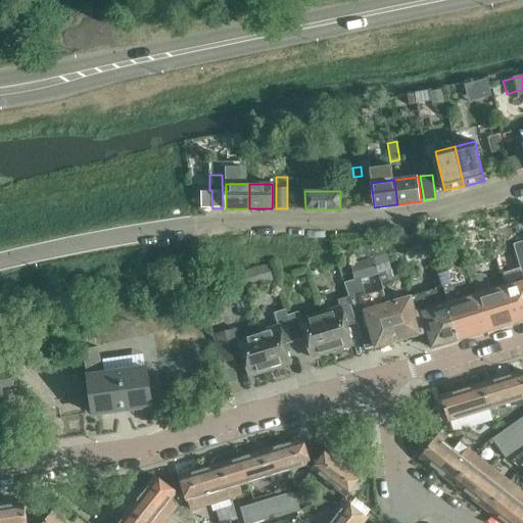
[(522,239),(517,241),(522,264),(522,267),(520,268),(508,272),(512,284),(505,286),(516,322),(522,319),(522,239)]
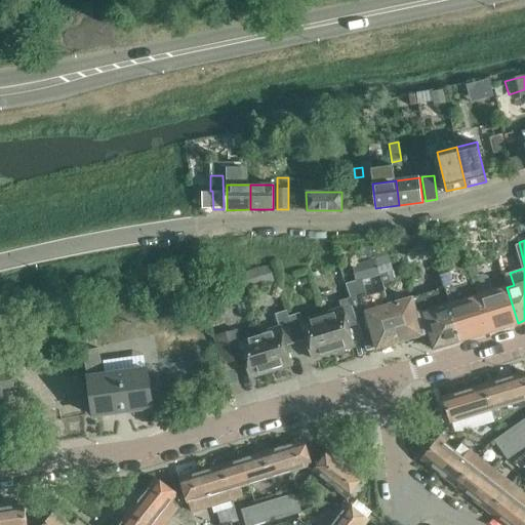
[(522,269),(518,251),(501,256),(507,274),(510,273),(522,269)]
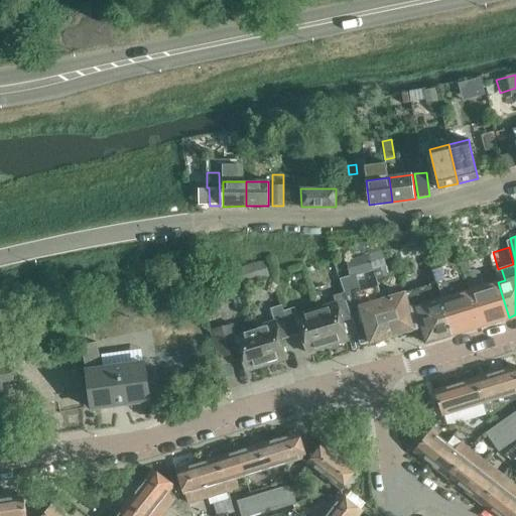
[(386,266),(383,257),(381,251),(370,255),(374,270),(380,268),(386,266)]
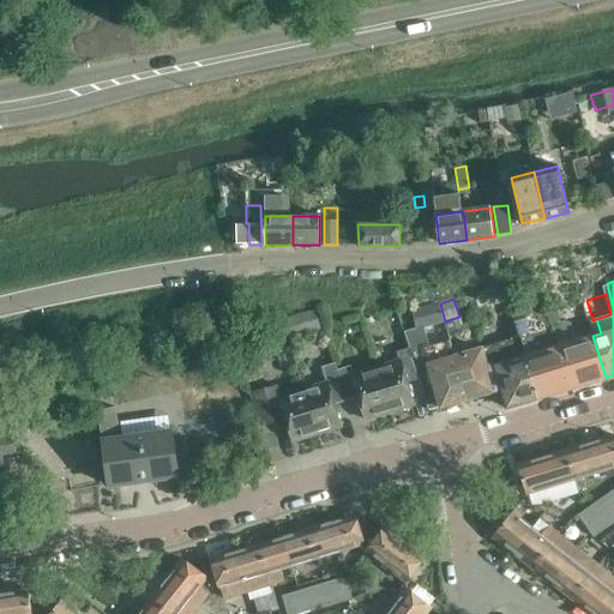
[(445,321),(440,304),(413,311),(413,313),(417,330),(444,321),(445,321)]
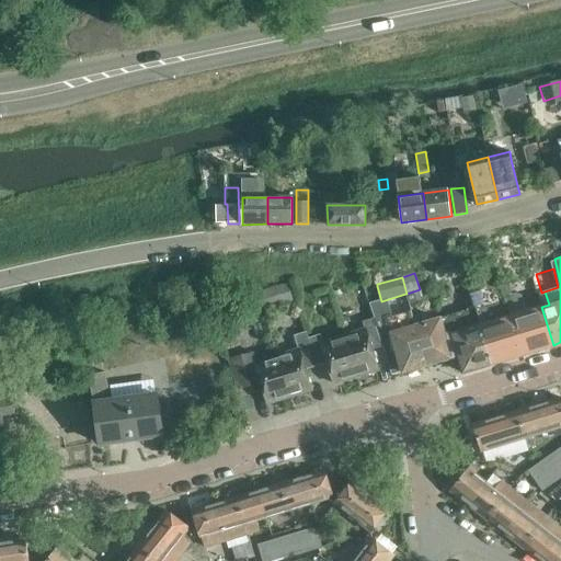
[(295,300),(289,284),(259,294),(264,309),(295,300)]
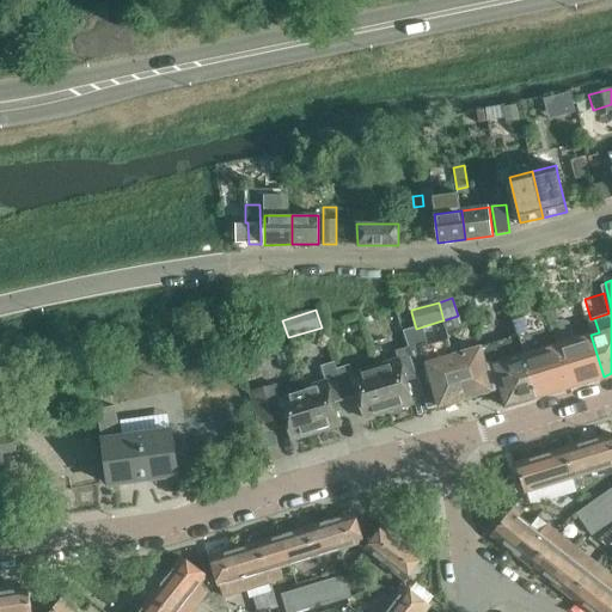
[(423,354),(416,329),(411,312),(404,314),(408,325),(402,326),(403,330),(402,331),(407,348),(409,347),(412,357),(423,354)]
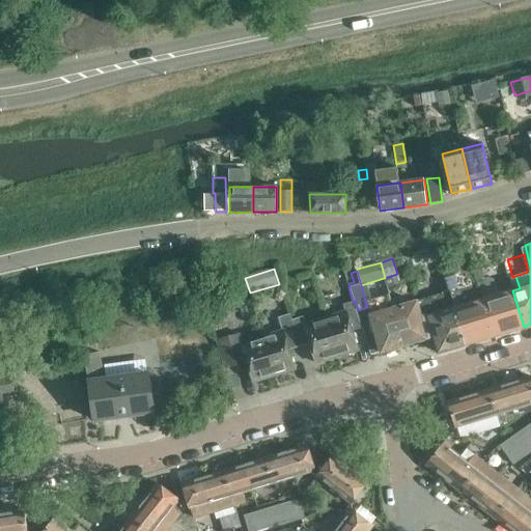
[(494,336),(483,300),(478,282),(477,282),(474,271),(466,274),(469,285),(448,292),(453,308),(465,344),(494,336)]
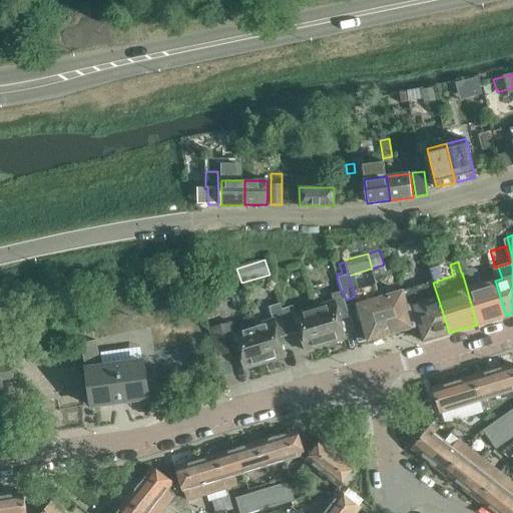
[(239,286),(233,266),(232,267),(221,270),(227,289),(239,286)]
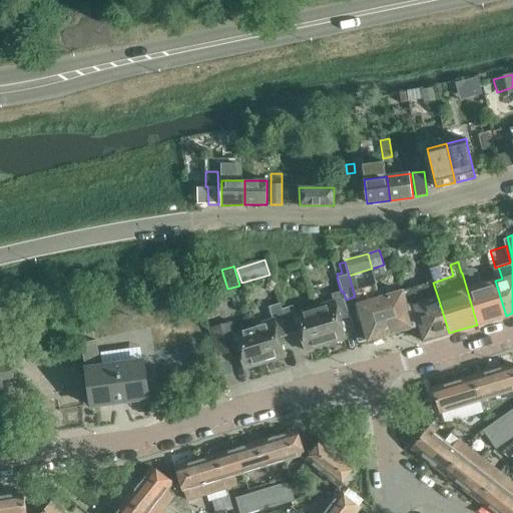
[(377,290),(371,269),(349,276),(355,297),(377,290)]
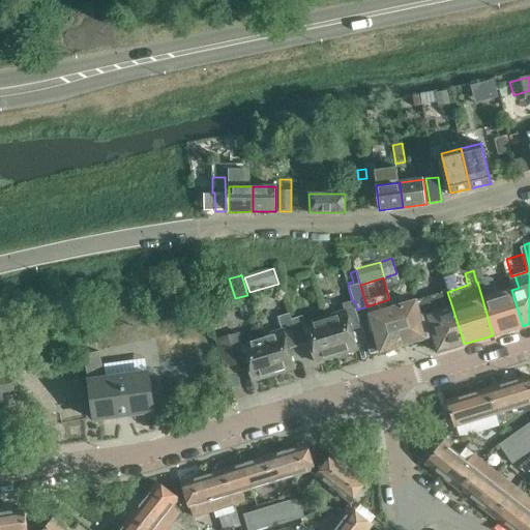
[(523,326),(511,290),(497,294),(493,281),(488,278),(477,282),(482,299),(493,335),(523,326)]
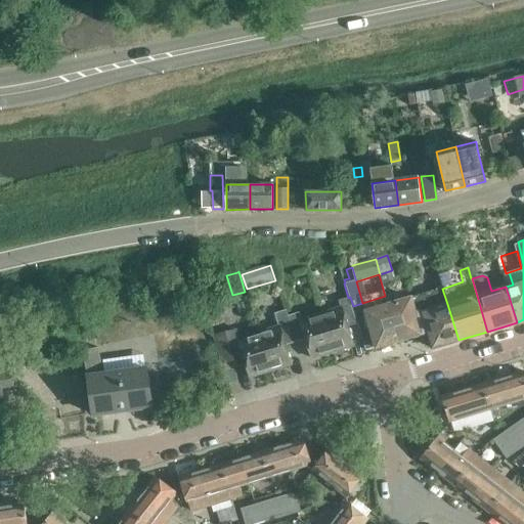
[(459,340),(447,304),(442,289),(417,296),(432,348),(459,340)]
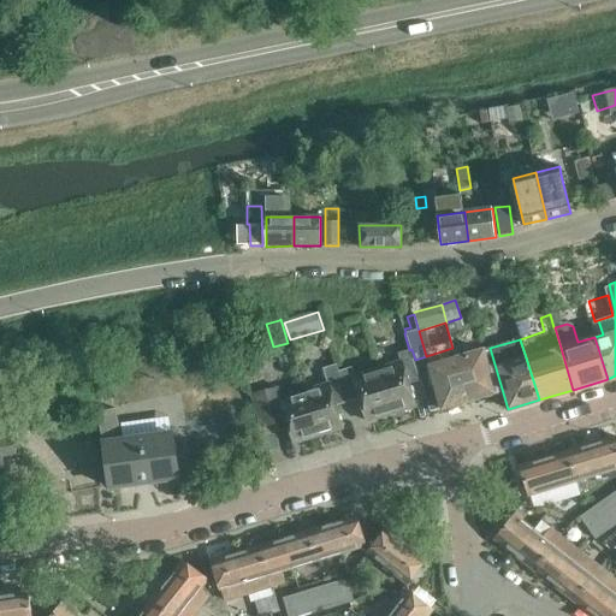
[(468,401),(456,359),(452,348),(426,356),(415,360),(421,380),(430,412),(442,408),(442,409),(468,401)]
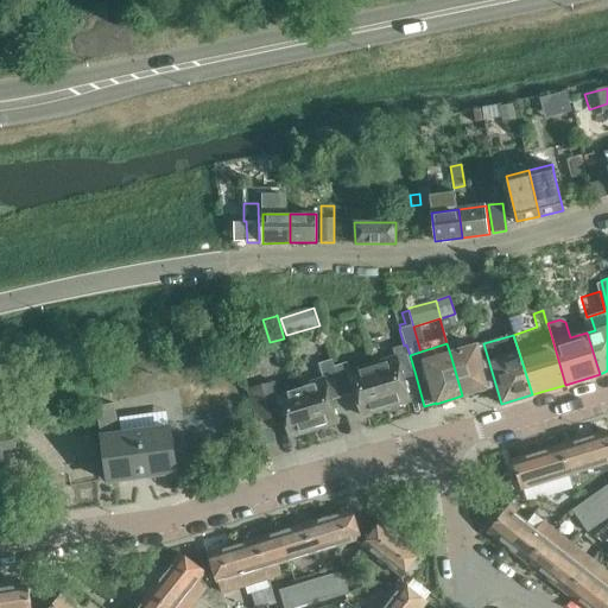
[(416,375),(410,355),(406,344),(404,346),(393,349),(396,358),(373,365),(386,409),(410,401),(403,379),(416,375)]
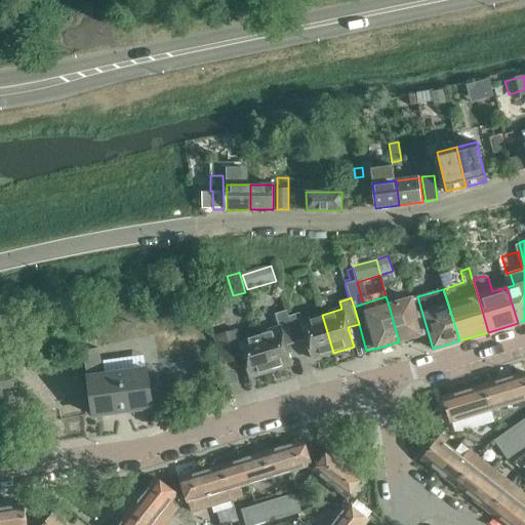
[(421,335),(411,298),(389,306),(399,341),(421,335)]
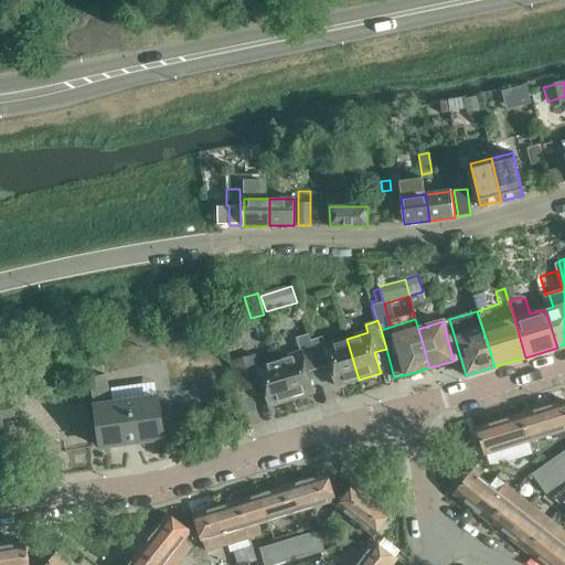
[(319,370),(310,341),(311,341),(309,334),(296,339),(300,352),(279,359),(291,401),(315,394),(308,373),(319,370)]
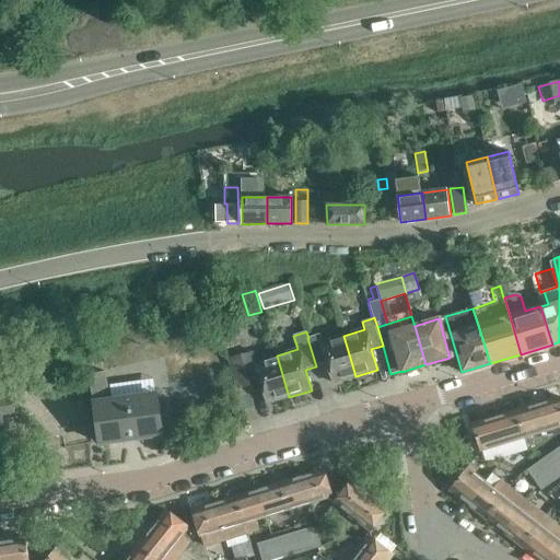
[(356,376),(343,336),(323,341),(321,334),(308,338),(307,338),(316,366),(327,362),(334,383),(356,376)]
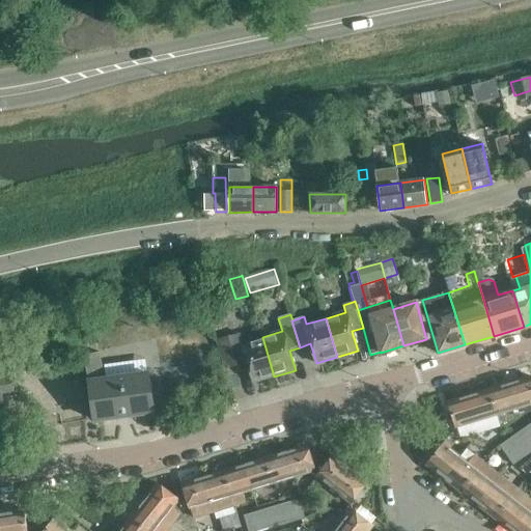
[(274,376),(262,337),(243,342),(241,335),(228,339),(236,366),(248,363),(253,383),(274,376)]
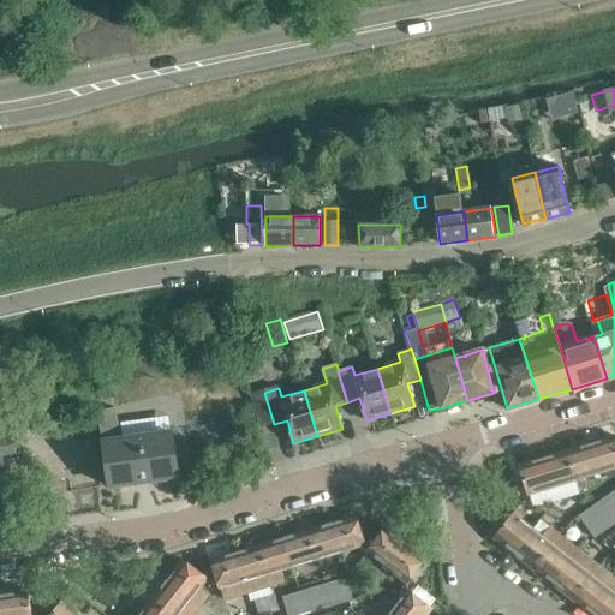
[(178,477),(172,434),(123,440),(115,407),(96,412),(103,442),(106,459),(106,466),(109,487),(178,477)]
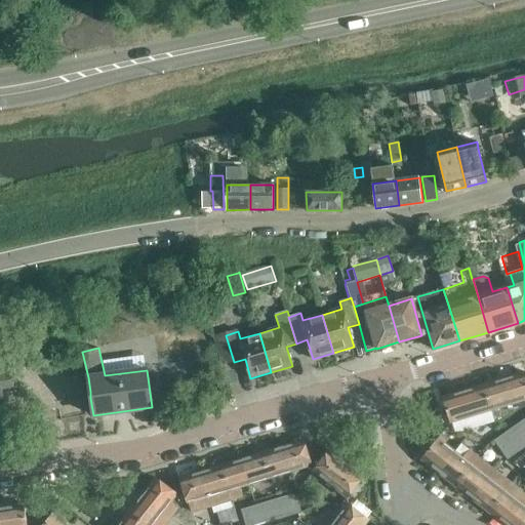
[(524,400),(524,373),(524,372),(483,385),(491,410),(524,400)]
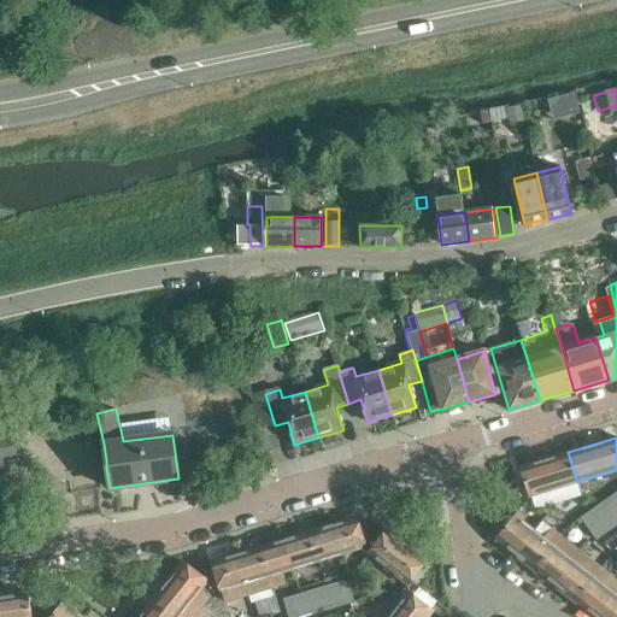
[(5,475),(1,458),(16,454),(12,439),(0,441),(0,499),(11,498),(5,475)]
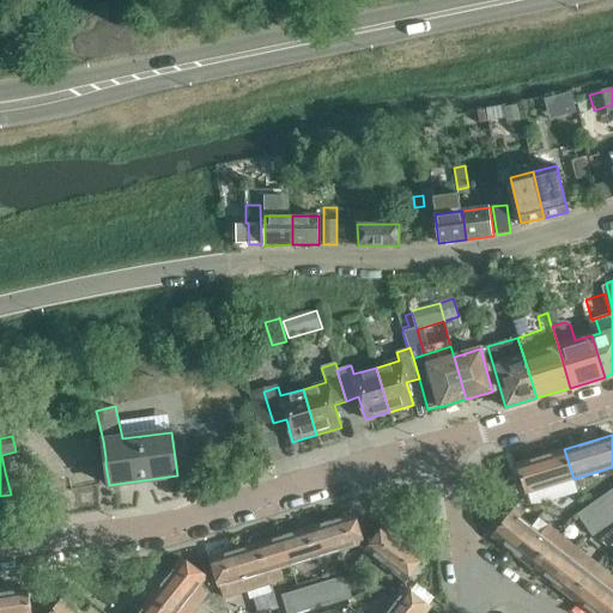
[(574,479),(564,449),(516,463),(526,493),(574,479)]
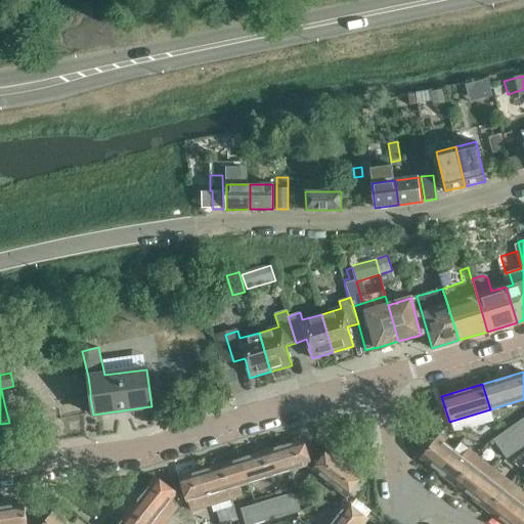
[(523,432),(517,424),(511,428),(518,437),(523,432)]
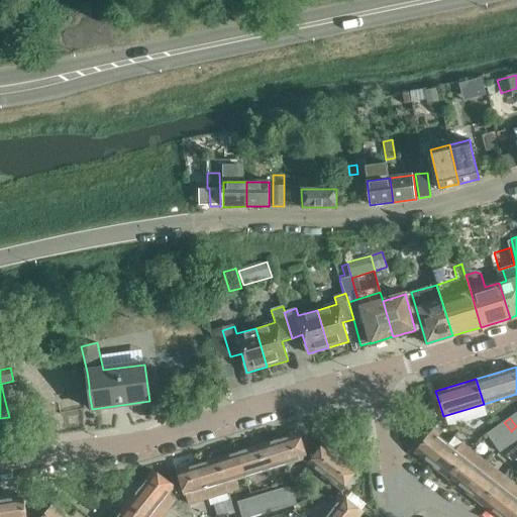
[(511,431),(504,422),(499,426),(505,435),(511,431)]
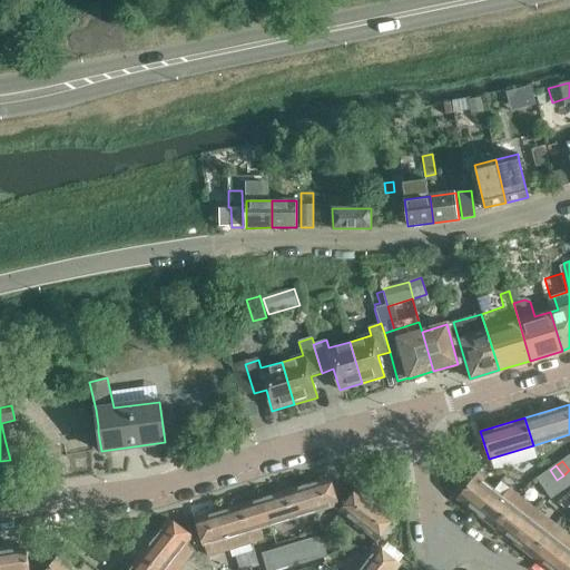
[(557,480),(550,470),(543,474),(550,484),(557,480)]
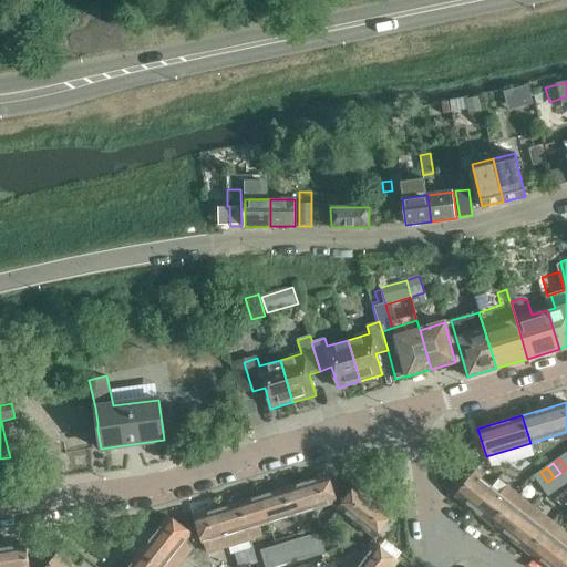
[(547,482),(540,472),(534,476),(542,486),(547,482)]
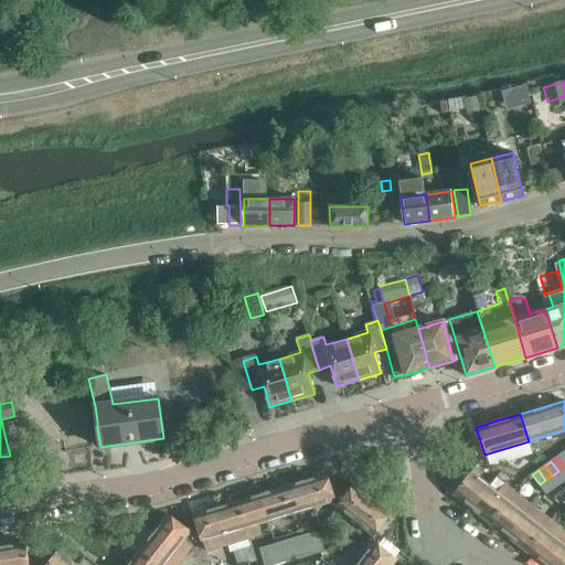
[(564,481),(564,480),(558,471),(552,476),(560,486),(564,481)]
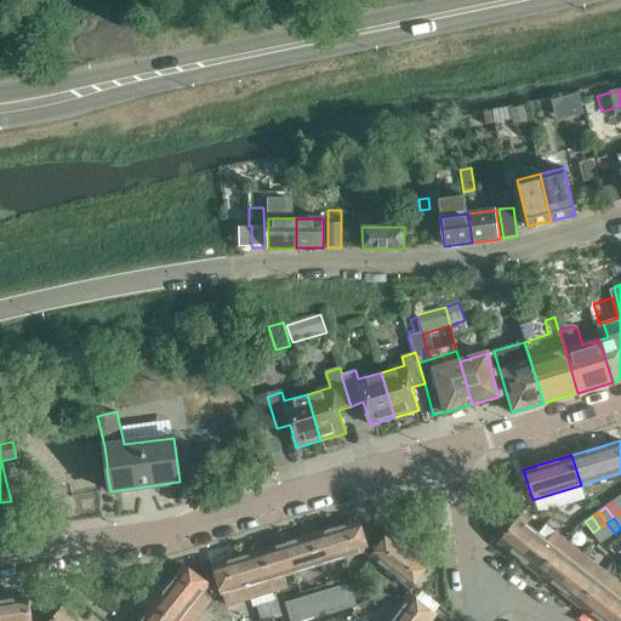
[(519,559),(539,535),(518,519),(499,543),(519,559)]
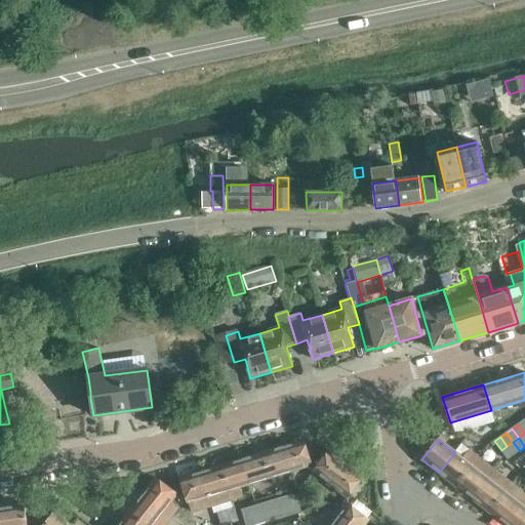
[(312,466),(304,440),(283,446),(290,472),(312,466)]
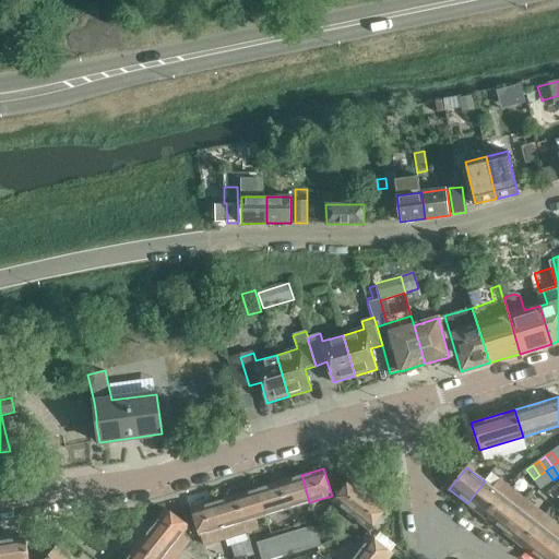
[(554,480),(546,471),(539,475),(547,485),(554,480)]
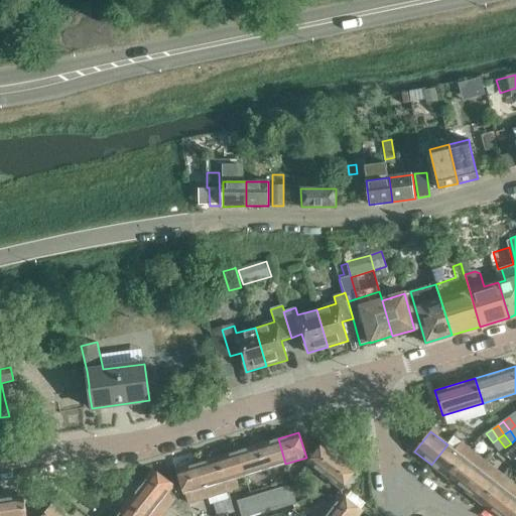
[(285,464),(278,438),(258,444),(265,470),(285,464)]
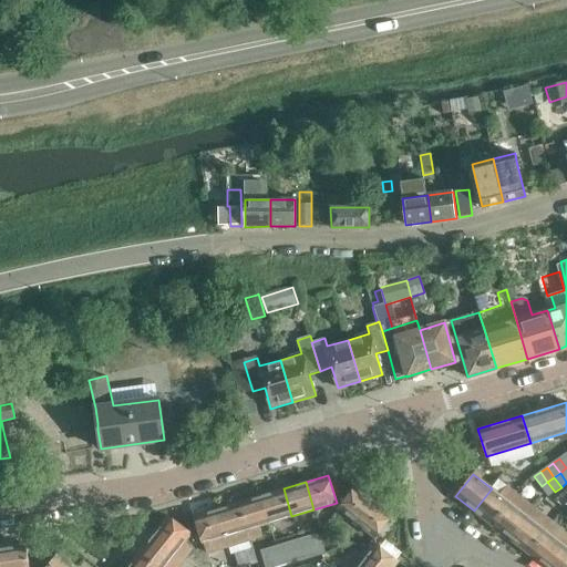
[(555,492),(547,482),(542,486),(548,496),(555,492)]
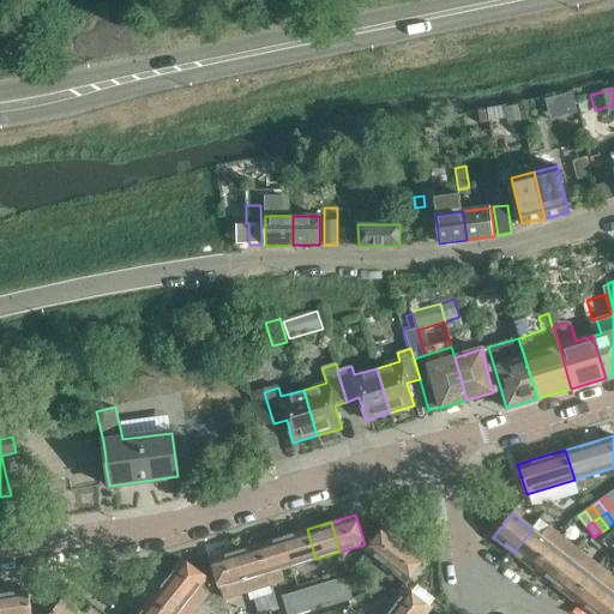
[(389,564),(405,542),(385,527),(368,548),(389,564)]
